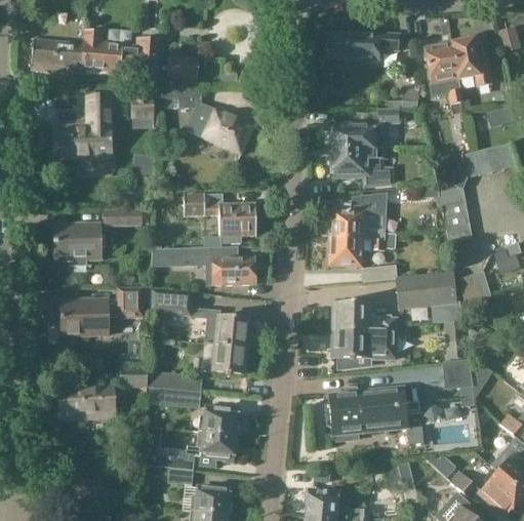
[(521,47),(515,25),(497,30),(502,51),(521,47)]
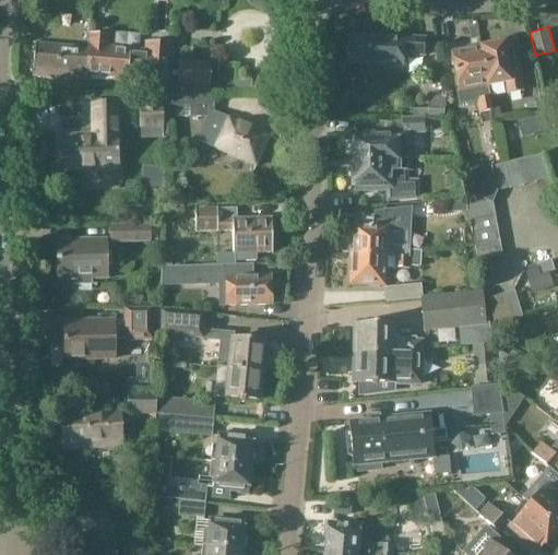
[(90,45),(87,72),(127,75),(127,78),(143,79),(143,82),(169,84),(181,85),(181,82),(206,83),(209,83),(211,61),(180,59),(180,61),(170,60),(173,43),(146,40),(146,46),(129,45),(129,48),(114,47),(108,47),(108,45),(108,34),(91,33),(90,45)]
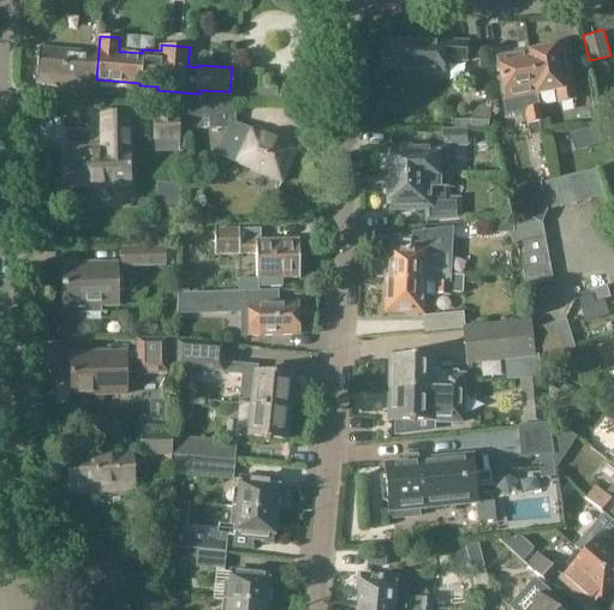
[(381,47),(380,55),(383,58),(383,67),(442,70),(442,57),(466,58),(468,39),(415,36),(415,37),(385,36),(385,46),(381,47)]
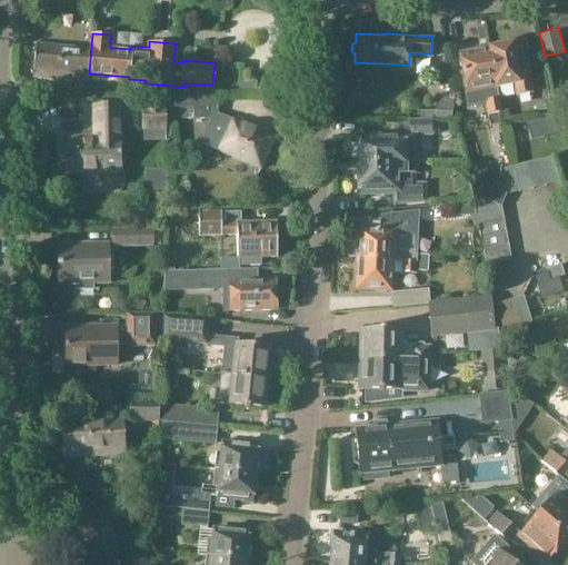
[(490,45),(497,85),(516,81),(518,91),(531,89),(525,59),(524,59),(520,39),(508,41),(505,39),(497,40),(495,43),(490,45)]
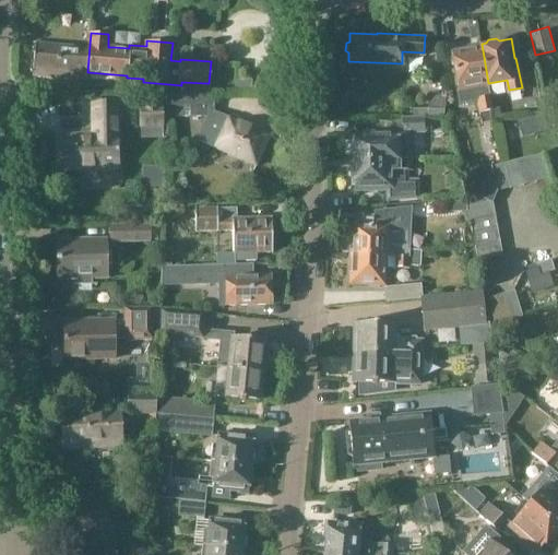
[(36,40),(34,74),(86,79),(87,72),(90,45),(36,40)]
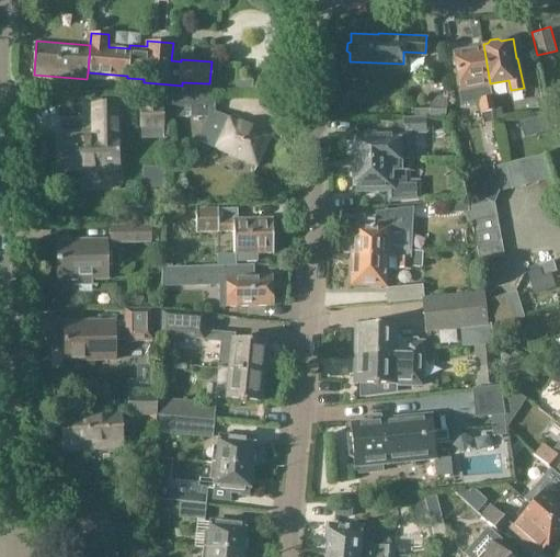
[(490,83),(483,44),(453,49),(460,89),(463,101),(479,98),(479,97),(492,94),(490,83)]
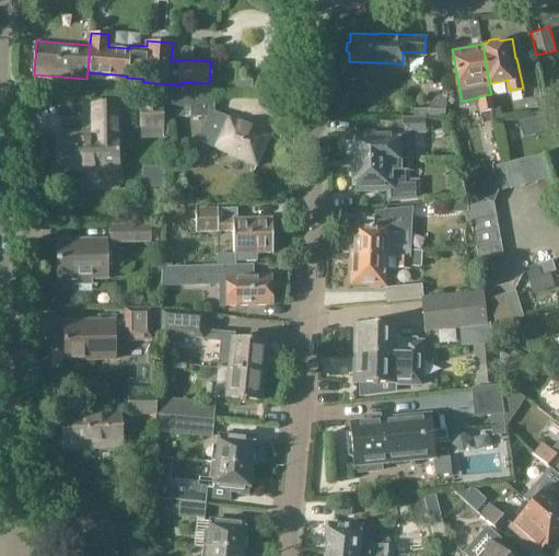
[(139,104),(140,126),(165,125),(163,90),(138,93),(139,104)]
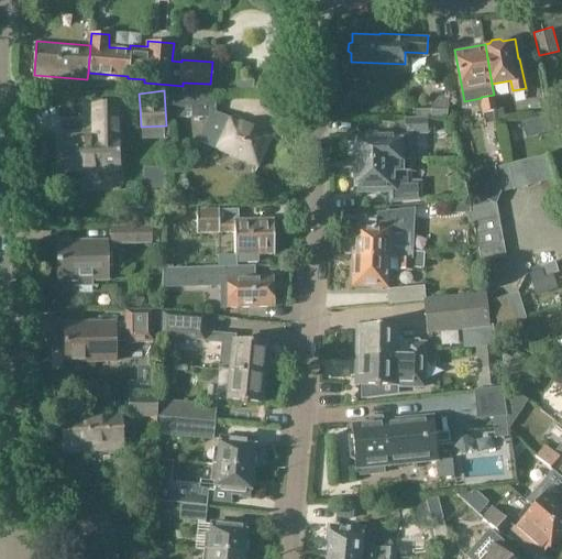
[(198,136),(257,164),(272,133),(210,106),(210,91),(167,90),(167,116),(208,116),(198,136)]
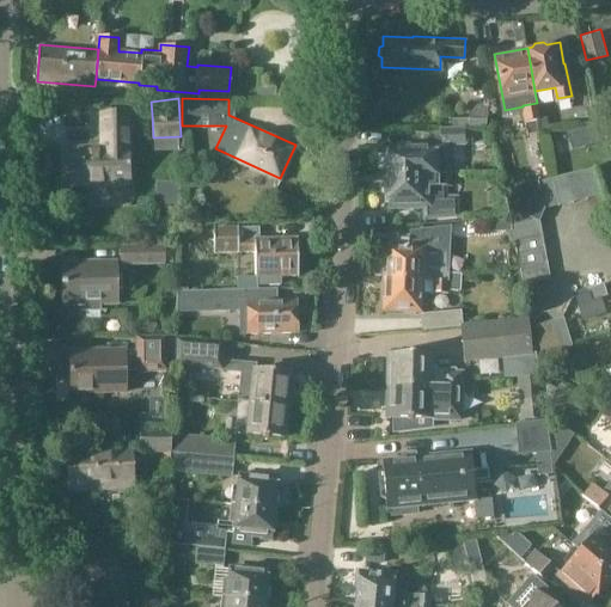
[(488,124),(488,116),(489,116),(488,102),(469,102),(470,117),(452,117),(453,124),(488,124)]
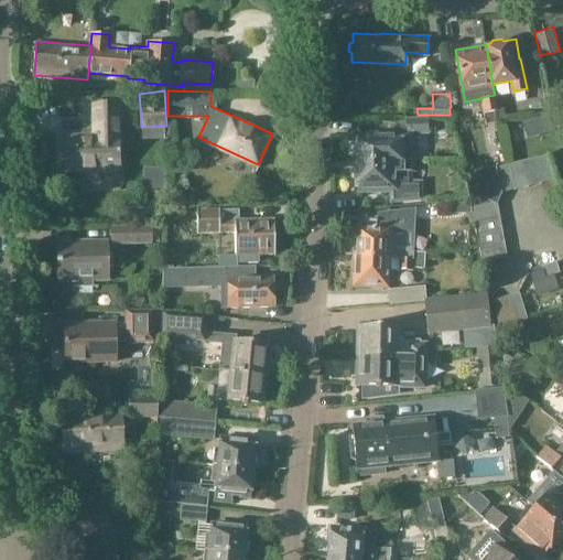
[(495,95),(482,97),(482,98),(484,110),(498,108),(497,107),(495,95)]
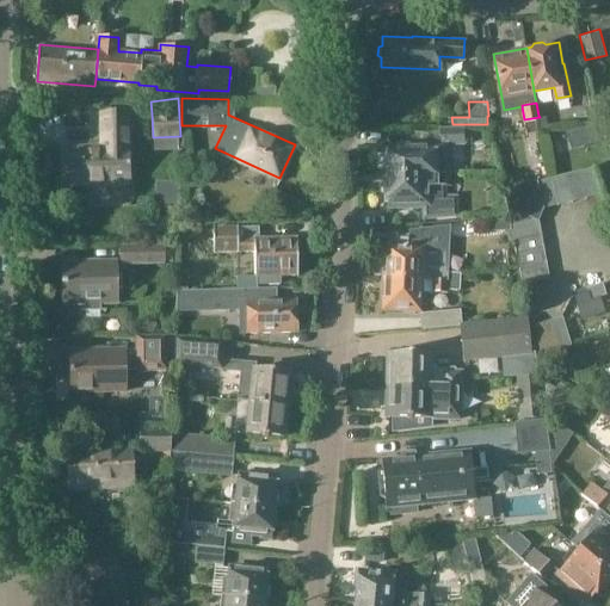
[(62,183),(130,181),(128,111),(102,112),(103,144),(61,146),(62,183)]
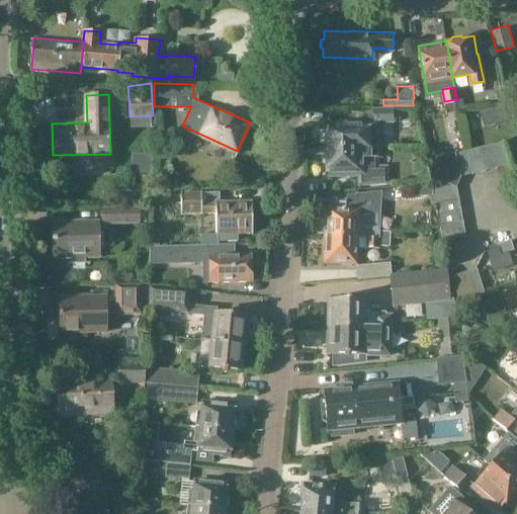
[(508,117),(515,115),(516,115),(516,96),(504,101),(508,117)]
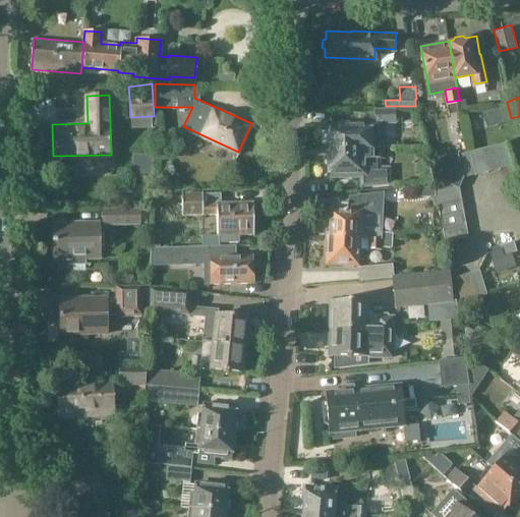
[(328,129),(328,141),(330,141),(330,147),(371,147),(386,147),(385,122),(397,122),(397,107),(374,108),(374,120),(329,121),(330,129),(328,129)]
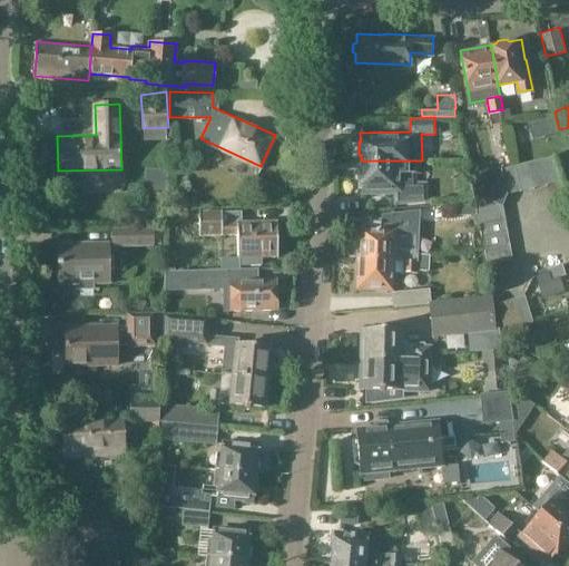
[(552,155),(541,157),(547,183),(558,181),(560,179),(552,155)]
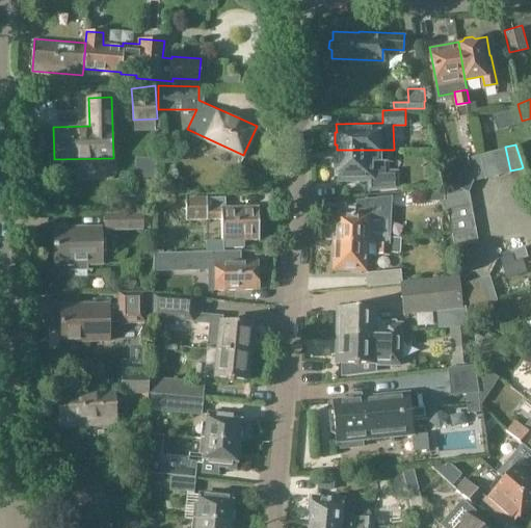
[(505,147),(494,150),(499,174),(510,170),(505,147)]
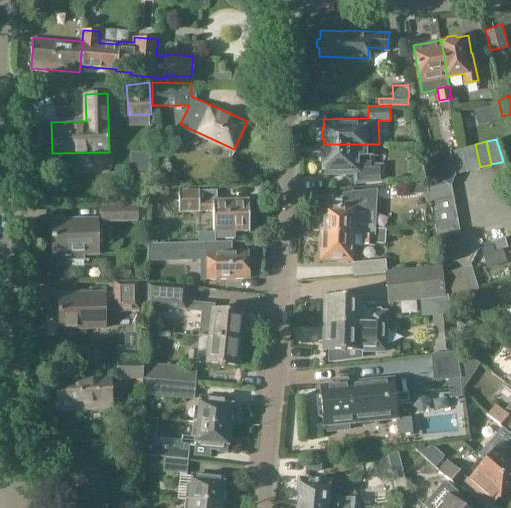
[(323,168),(324,168),(324,170),(355,170),(355,181),(383,179),(382,163),(373,163),(373,153),(379,153),(379,144),(365,144),(324,144),(324,158),(323,158),(323,168)]
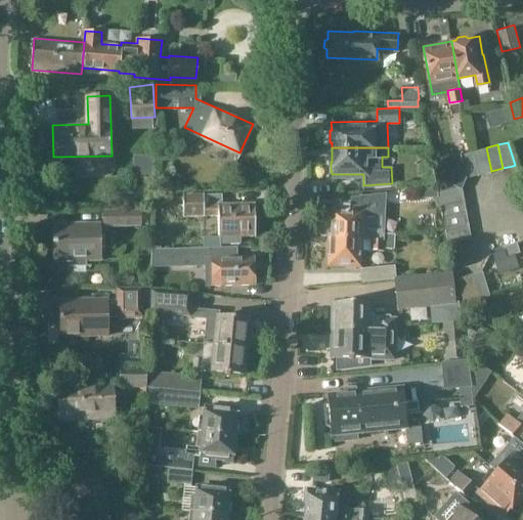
[(475,150),(473,150),(479,174),(479,173),(491,171),(486,147),(475,150)]
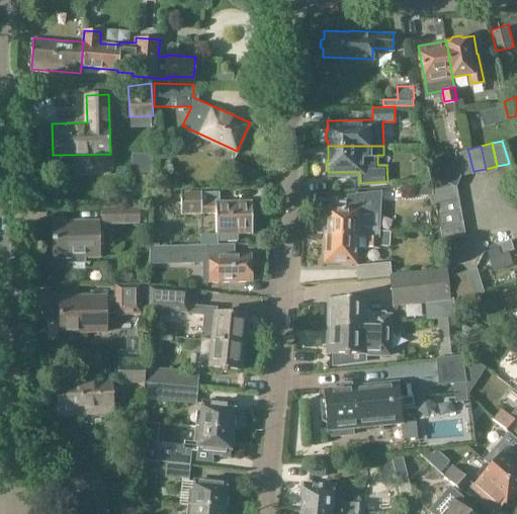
[(456,152),(461,174),(474,172),(467,149),(456,152)]
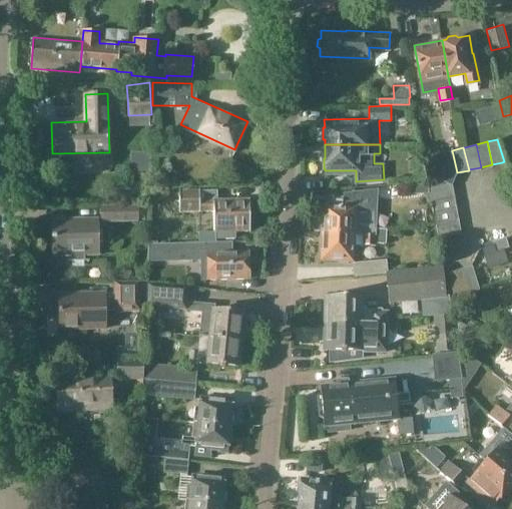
[(424,157),(426,165),(427,172),(452,183),(453,182),(457,172),(452,150),(424,157)]
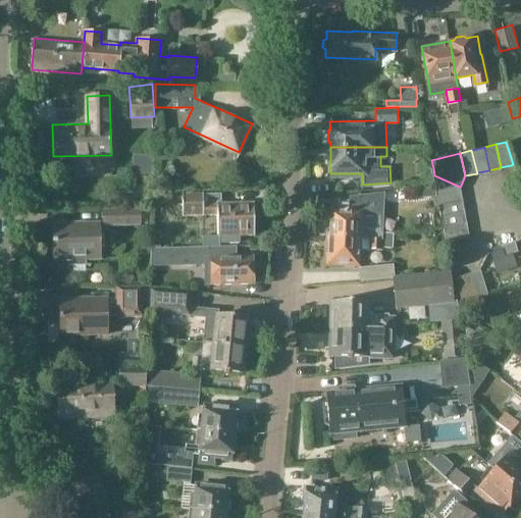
[(424,183),(435,182),(434,175),(433,168),(421,169),(424,183)]
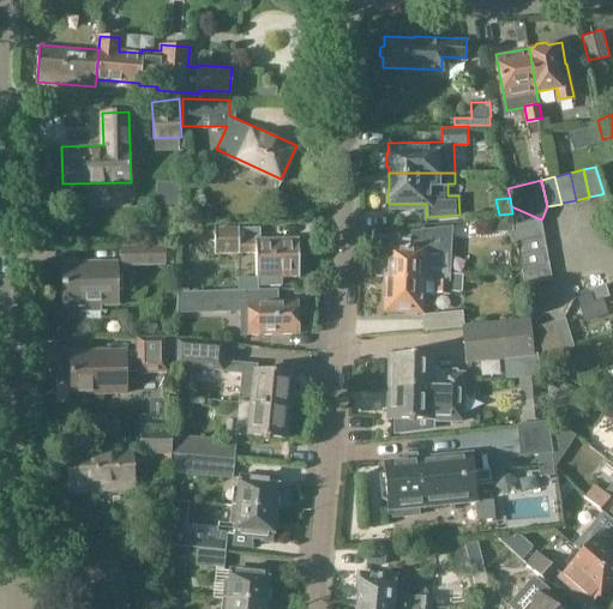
[(541,219),(511,206),(512,213),(516,235),(517,239),(545,234),(544,230),(542,218),(541,219)]
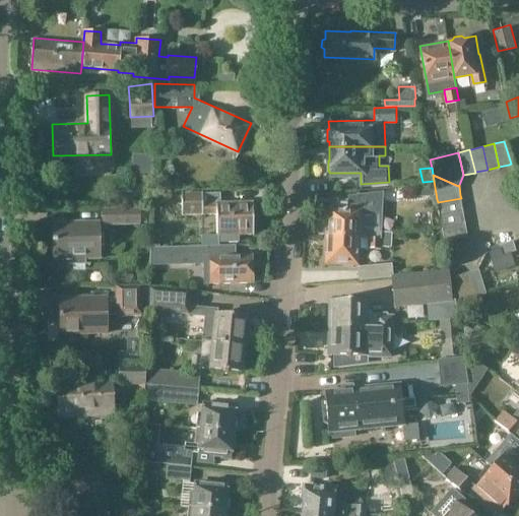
[(435,194),(434,185),(416,186),(416,195),(435,194)]
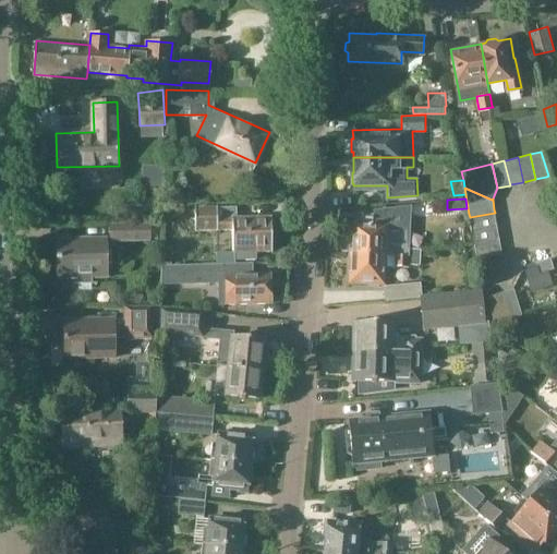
[(184,209),(184,202),(164,203),(165,216),(172,215),(180,209),(184,209)]
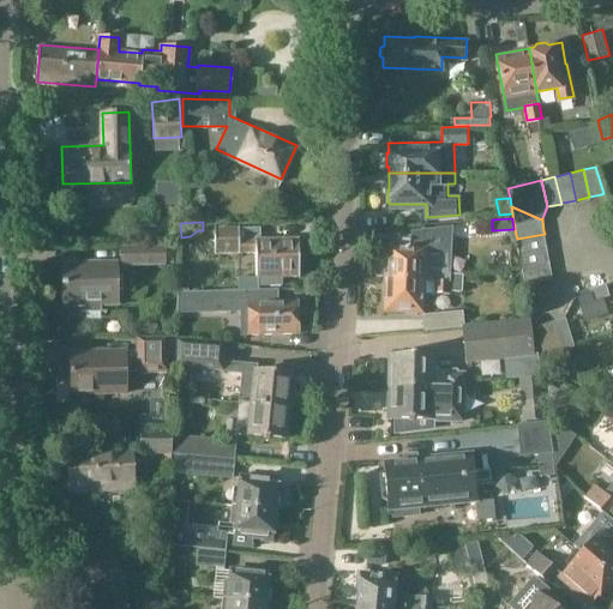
[(240,276),(240,288),(258,288),(258,284),(260,284),(282,284),(282,273),(298,273),(296,236),(239,237),(240,224),(215,225),(215,252),(230,252),(230,251),(254,251),(254,275),(240,276)]
